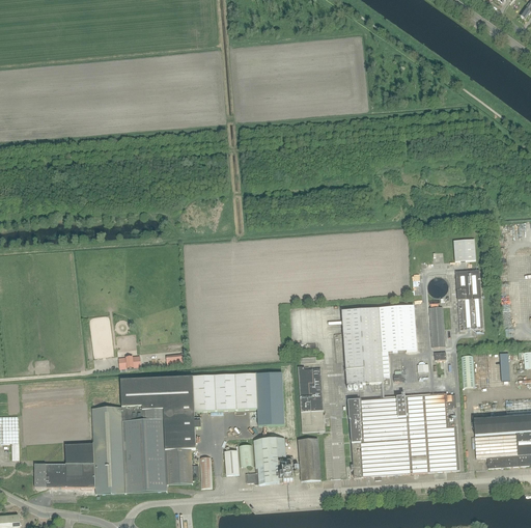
[(529,0),(521,14),(525,18),(530,10),(530,9),(530,0),(529,0)]
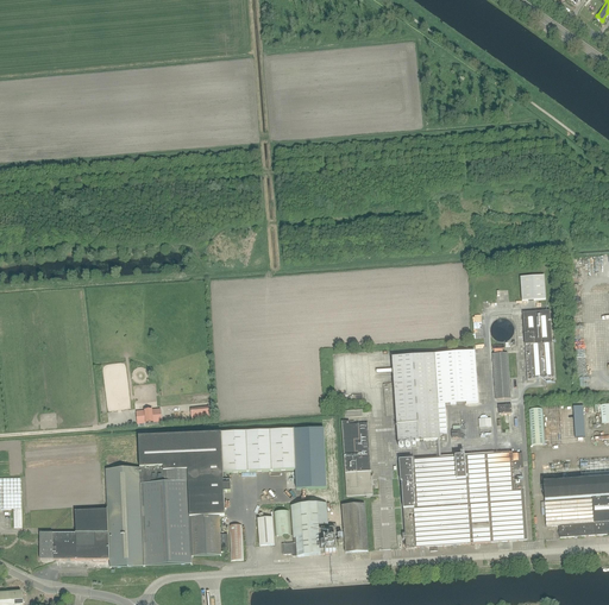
[(544,273),(520,276),(521,298),(545,297),(544,273)]
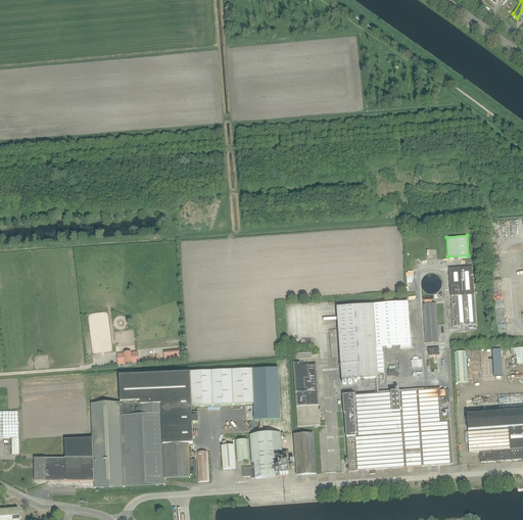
[(432,256),(438,255),(437,246),(428,247),(428,248),(431,248),(432,256)]
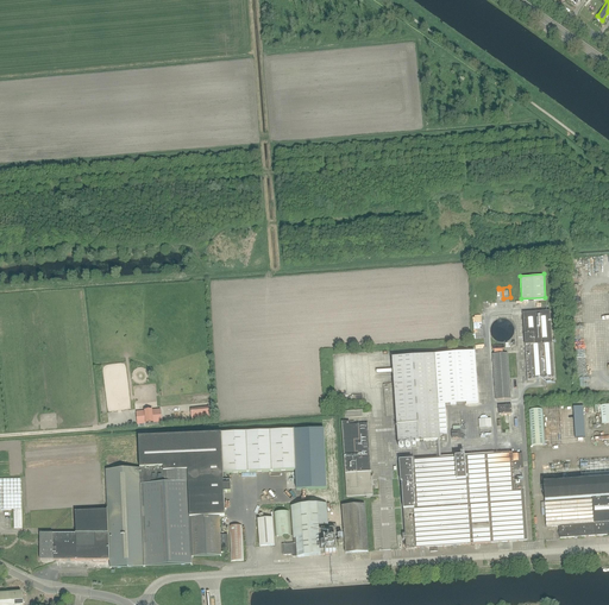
[(527,377),(554,376),(550,307),(522,309),(527,377)]
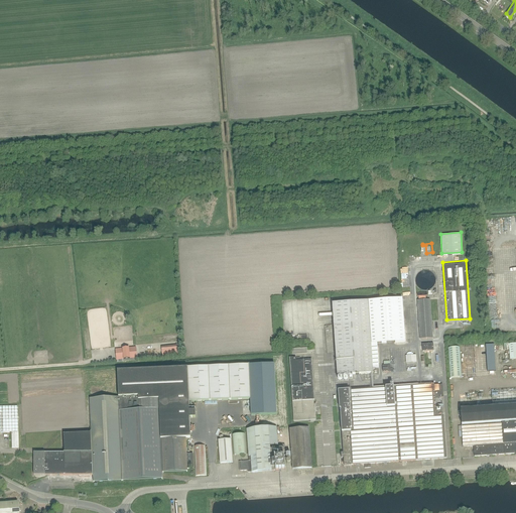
[(368,298),(332,301),(337,373),(373,371),(371,342),(377,342),(396,340),(393,297),(368,298)]
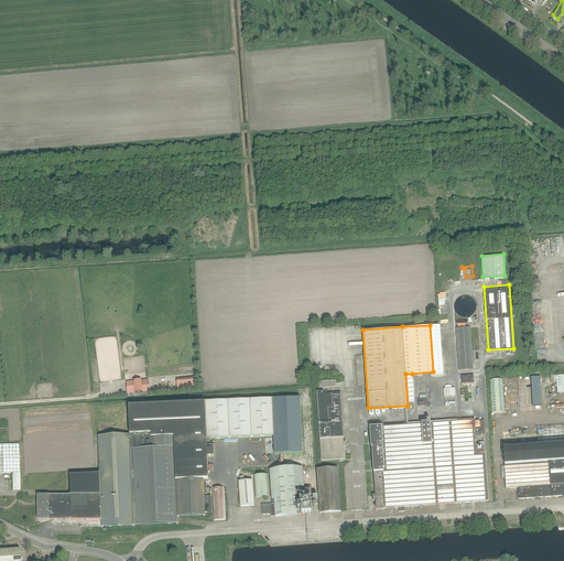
[(469,325),(456,326),(458,368),(473,367),(469,325)]
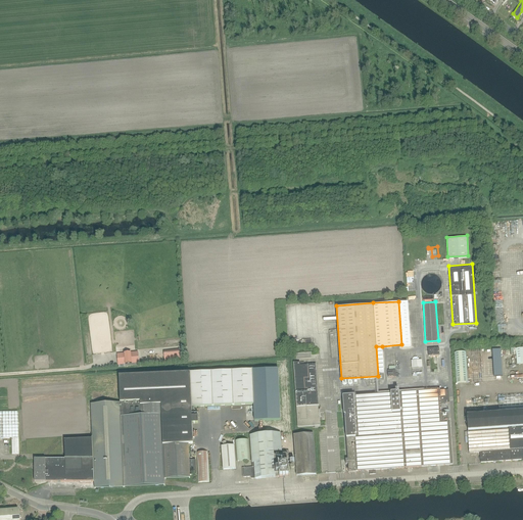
[(501,346),(492,347),(494,373),(503,373),(501,346)]
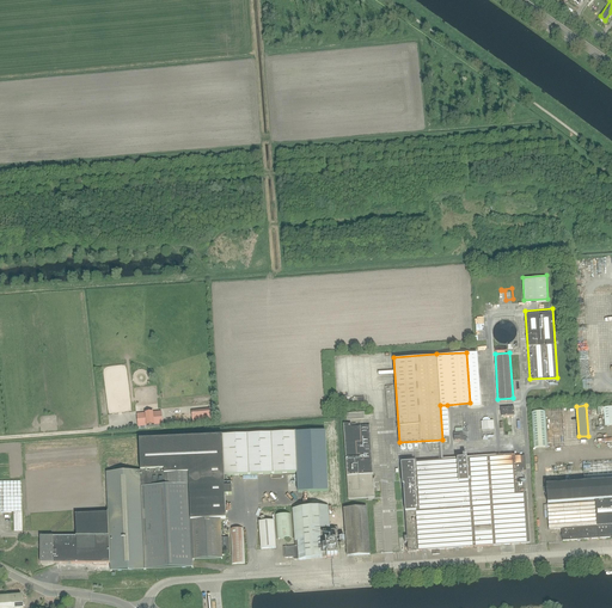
[(562,407),(552,407),(555,444),(564,443),(562,407)]
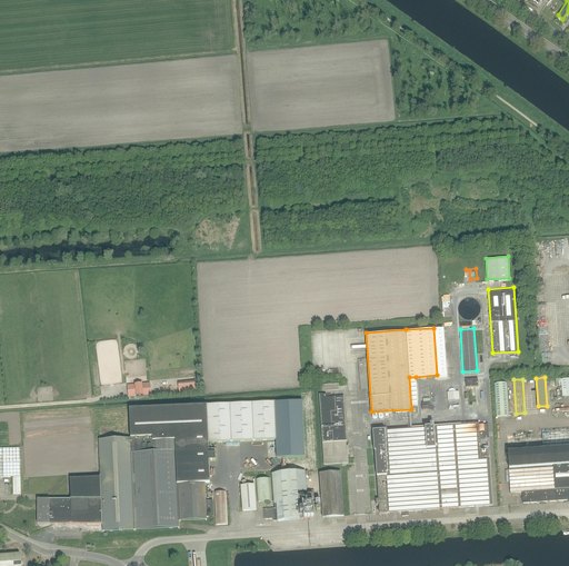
[(150,380),(127,383),(129,395),(145,393),(151,393),(150,380)]
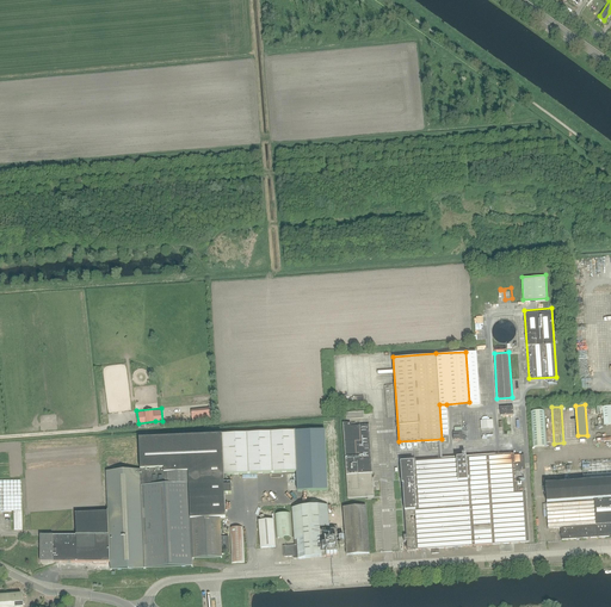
[(531,408),(532,444),(547,444),(544,408),(531,408)]
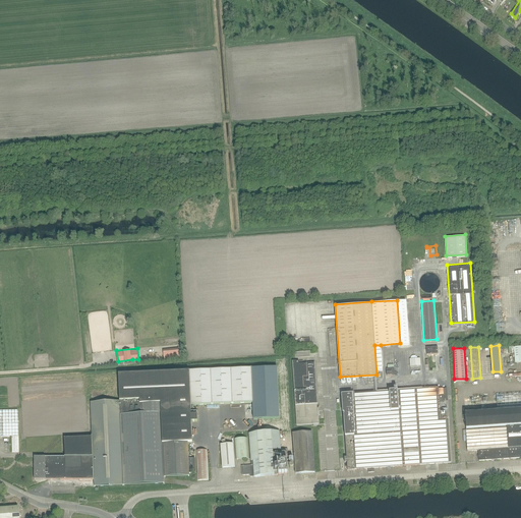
[(421,355),(409,355),(410,363),(421,363),(421,355)]
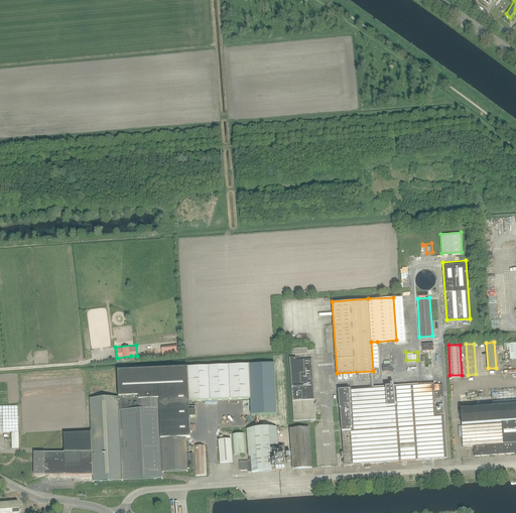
[(311,357),(300,358),(300,355),(296,355),(290,355),(294,419),(315,417),(313,390),(311,357)]
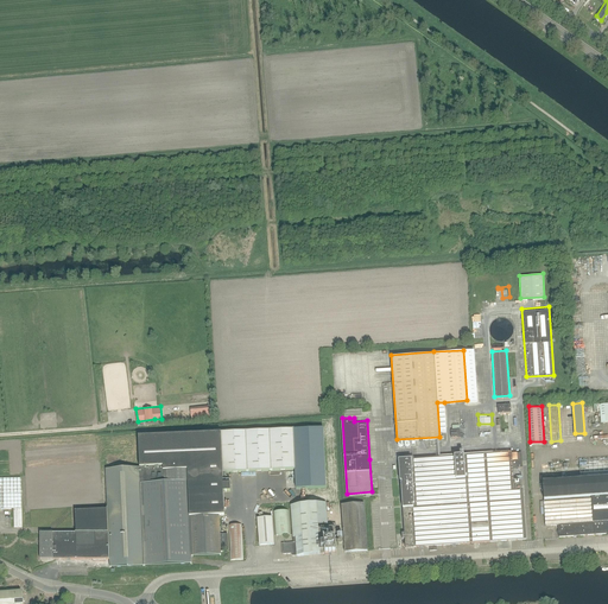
[(323,425),(293,426),(295,468),(296,485),(325,484),(323,425)]
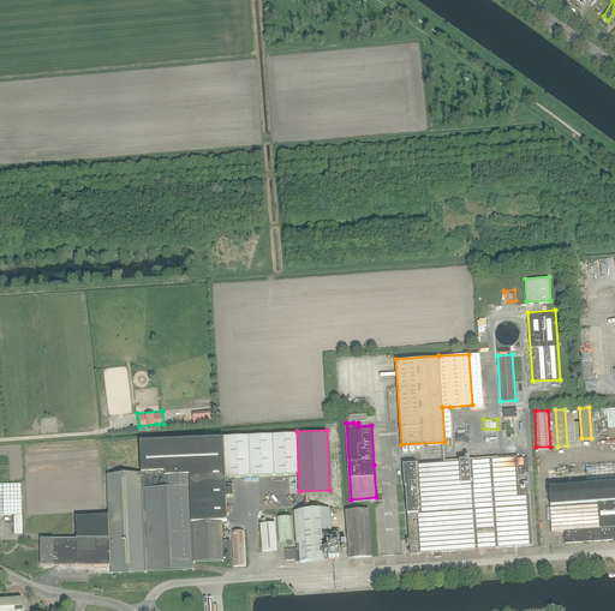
[(225,487),(225,481),(225,477),(298,473),(297,431),(139,438),(141,471),(106,472),(108,513),(75,514),(76,537),(40,538),(40,564),(51,564),(94,562),(94,565),(108,564),(108,562),(111,562),(111,571),(193,568),(192,561),(222,559),(222,557),(230,557),(228,539),(221,540),(220,520),(226,520),(225,496),(232,495),(232,486),(225,487)]
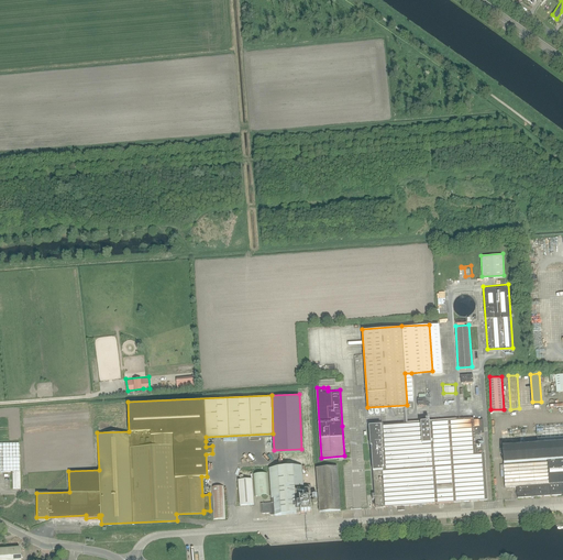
[(475,442),(475,432),(484,431),(483,417),(474,418),(474,416),(368,423),(371,443),(373,443),(373,446),(372,446),(373,463),(375,463),(376,470),(374,470),(375,492),(372,492),(372,497),(375,496),(376,505),(487,497),(484,450),(483,450),(482,442),(475,442)]
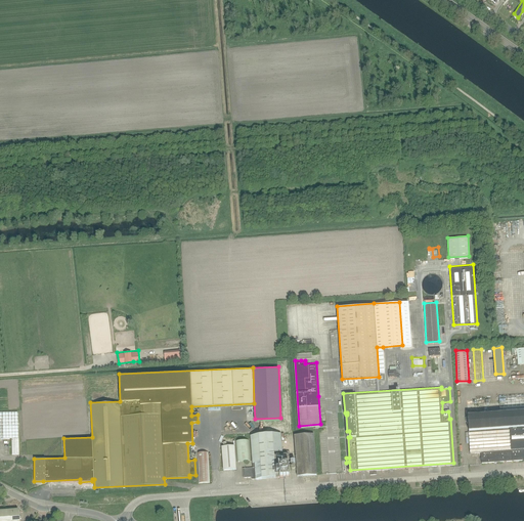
[(468,414),(523,408),(523,393),(466,398),(468,414)]
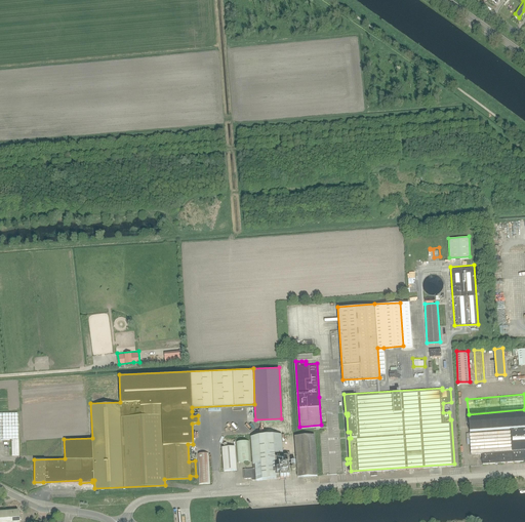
[(0,437),(18,437),(17,410),(0,410),(0,437)]
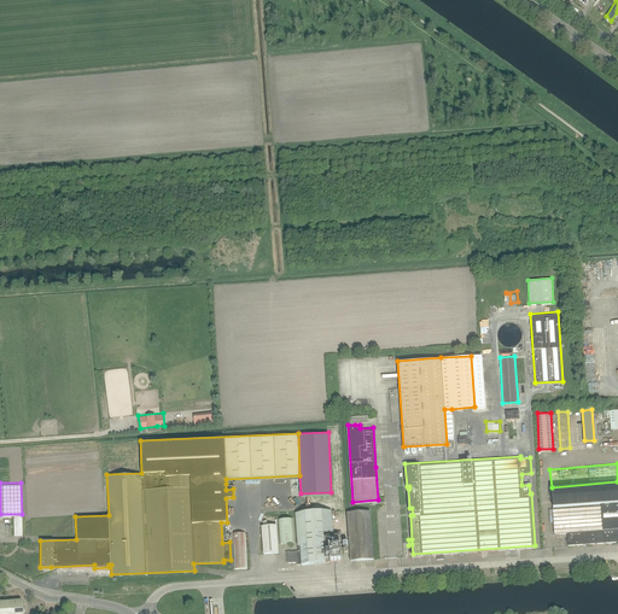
[(567,532),(569,543),(575,543),(617,539),(617,483),(551,487),(553,507),(552,507),(554,532),(567,532)]
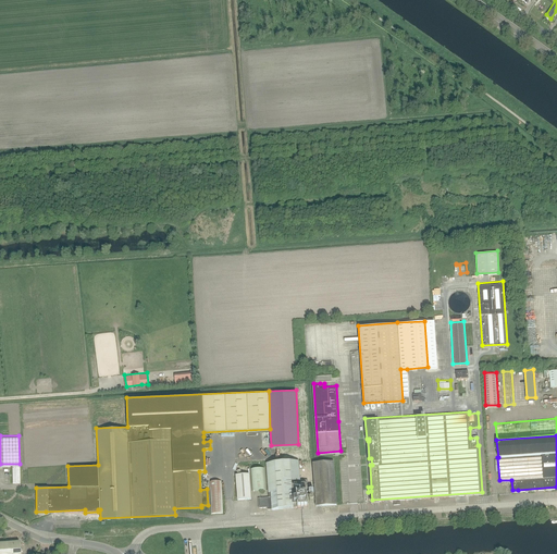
[(292,479),(299,478),(298,459),(265,462),(268,491),(270,490),(271,495),(258,496),(259,506),(267,506),(268,507),(269,507),(272,507),(272,508),(308,505),(307,492),(297,493),(297,490),(293,491),(292,479)]
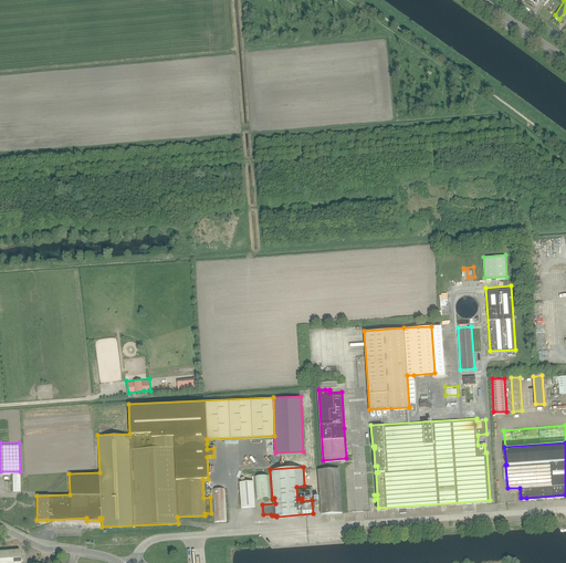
[(321,512),(342,511),(338,467),(317,468),(321,512)]
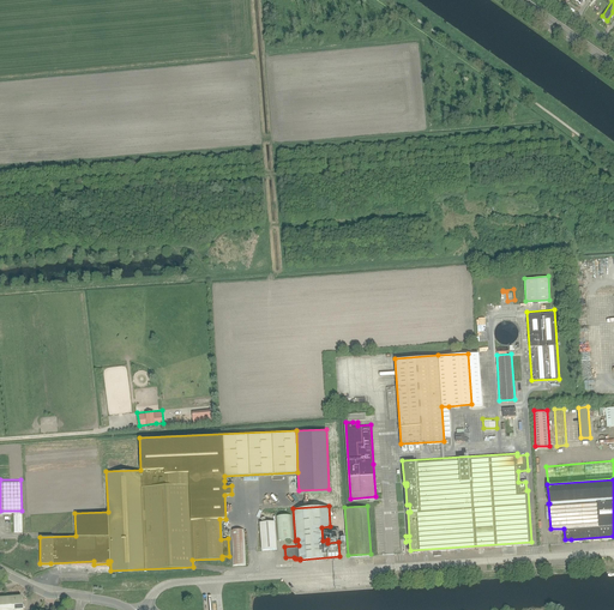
[(292,513),(277,514),(280,538),(293,537),(292,513)]
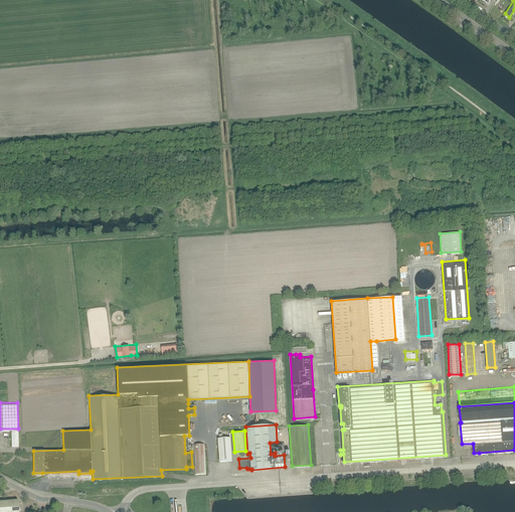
[(219,461),(231,460),(230,437),(217,438),(219,461)]
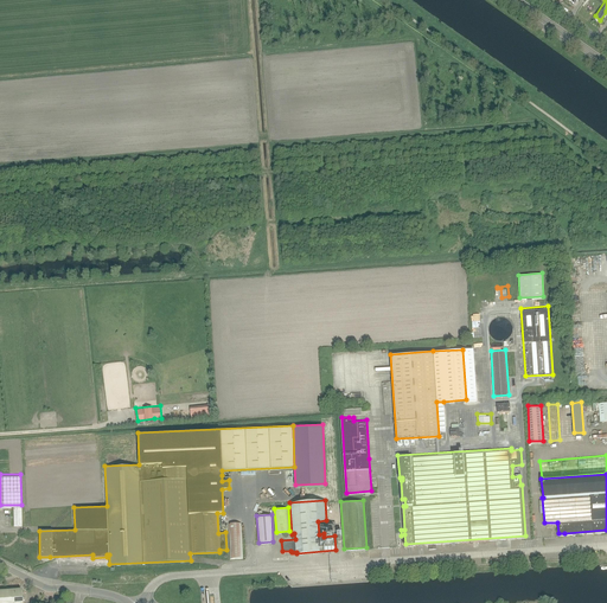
[(241,521),(228,523),(229,558),(242,557),(241,521)]
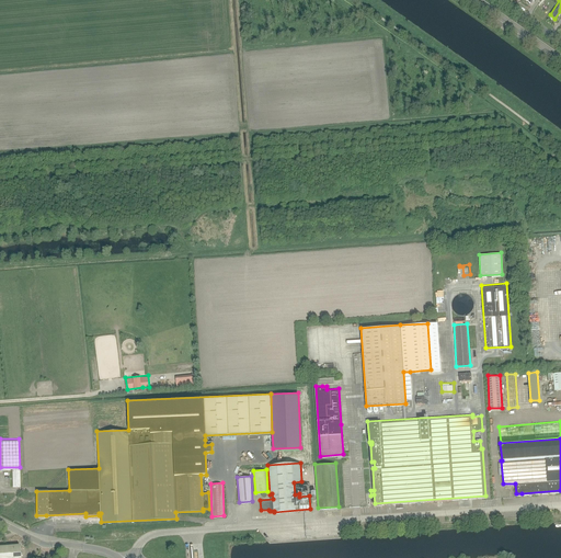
[(0,557),(20,557),(20,544),(0,545),(0,557)]
